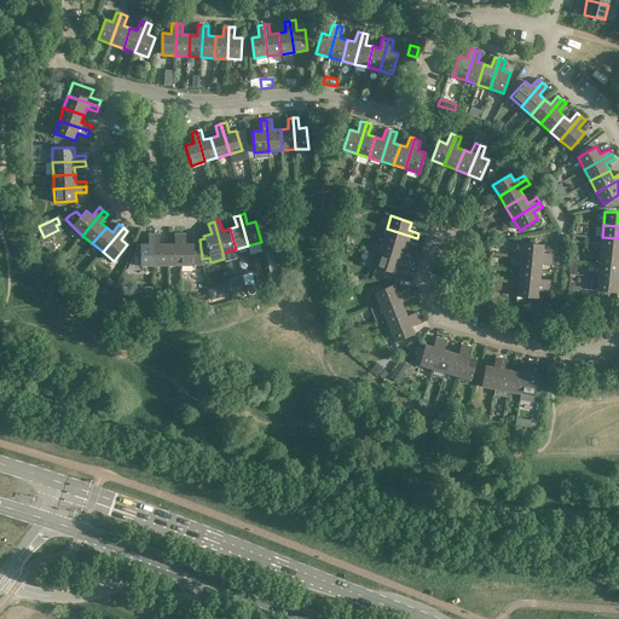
[(417,238),(387,229),(383,242),(404,248),(405,241),(415,243),(417,238)]
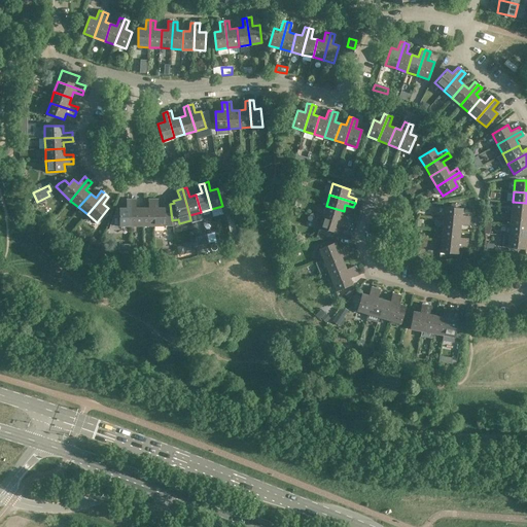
[(132,226),(132,199),(128,199),(128,208),(120,208),(120,226),(132,226)]
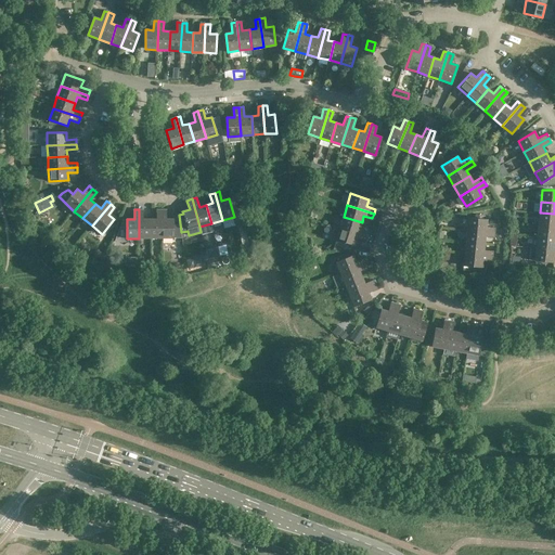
[(139,209),(139,239),(151,239),(151,219),(144,219),(144,209),(139,209)]
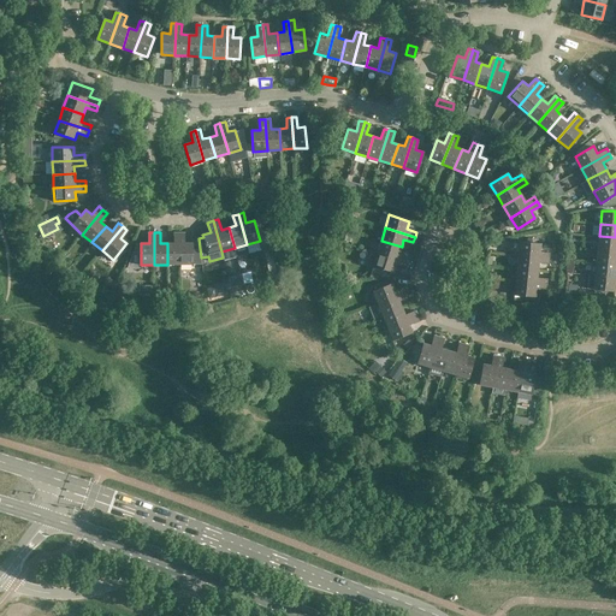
[(173,243),(167,243),(167,265),(179,265),(179,232),(173,232),(173,243)]
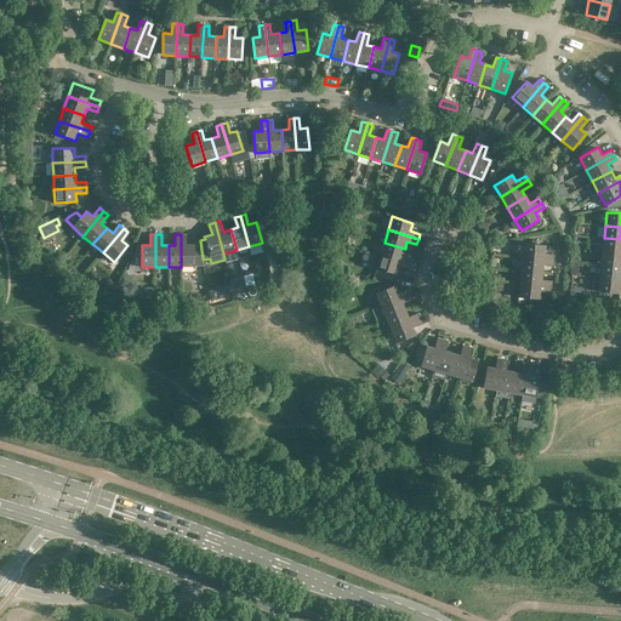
[(181,234),(181,267),(195,267),(195,245),(186,245),(186,234),(181,234)]
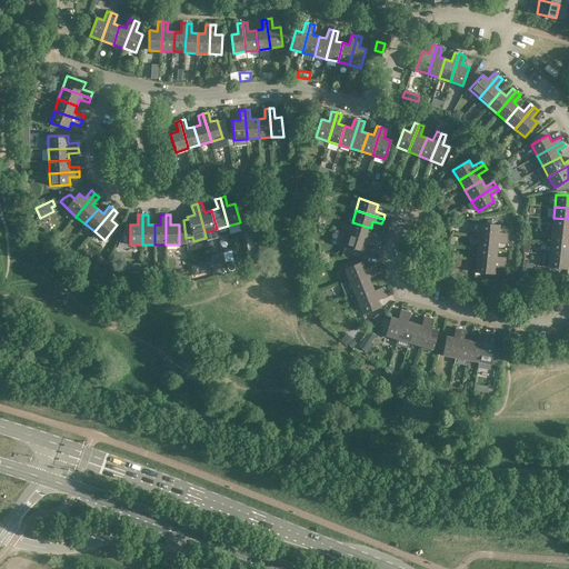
[(568,219),(553,218),(552,230),(568,231),(568,219)]
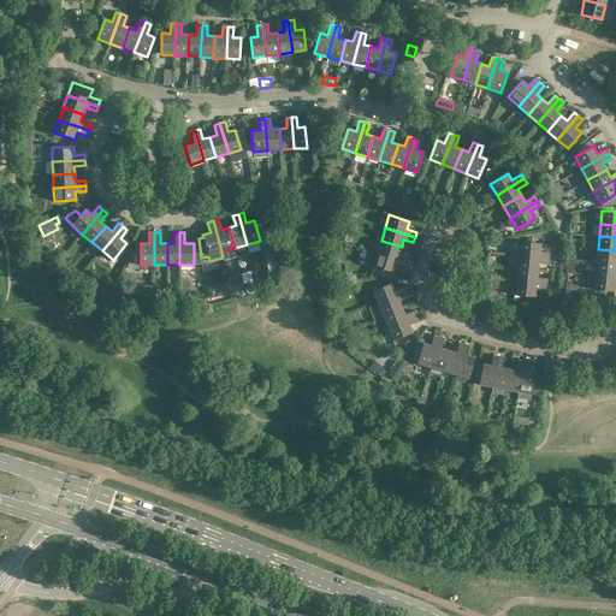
[(381,241),(377,253),(407,262),(409,256),(400,254),(402,247),(381,241)]
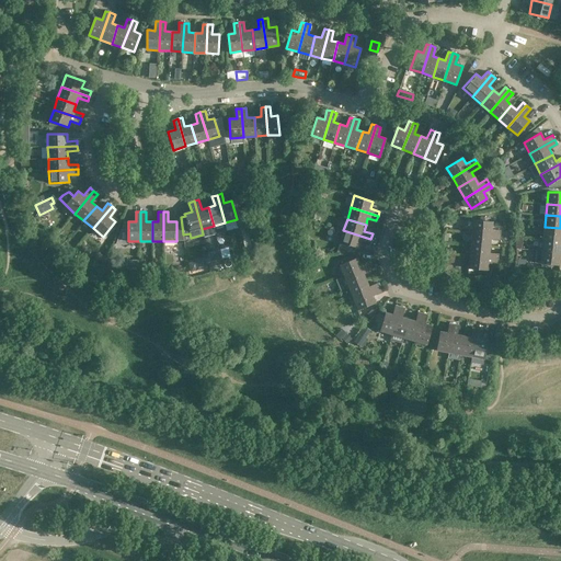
[(472,220),(471,232),(501,235),(501,230),(491,229),(492,221),(472,220)]
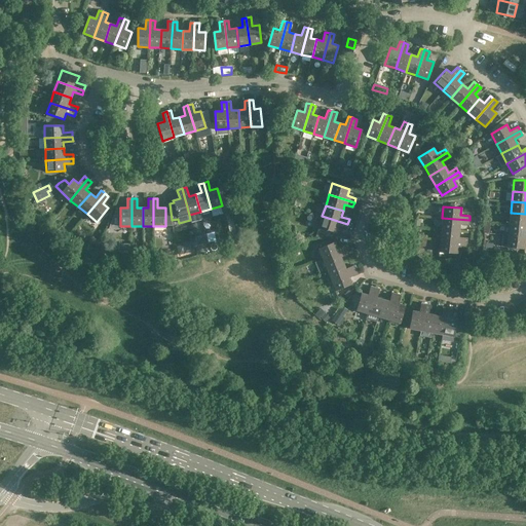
[(525,214),(511,213),(510,224),(525,225),(525,214)]
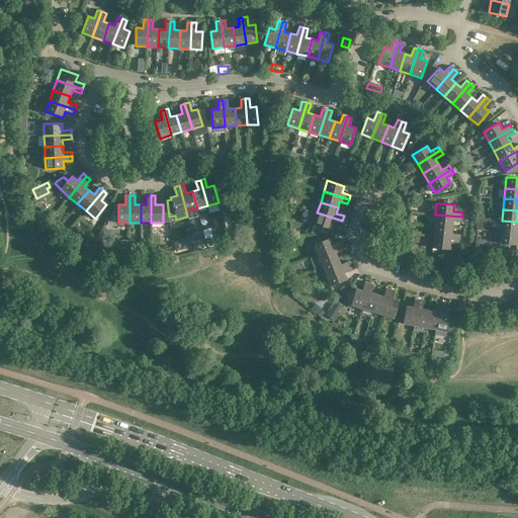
[(342,221),(317,212),(314,224),(331,229),(333,222),(341,225),(342,221)]
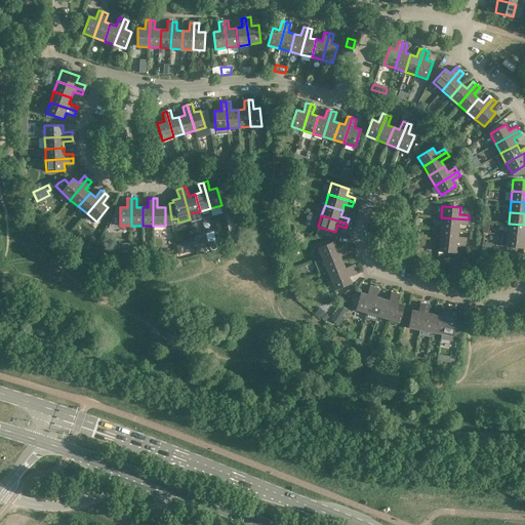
[(469,219),(441,217),(440,229),(458,231),(458,224),(468,225),(469,219)]
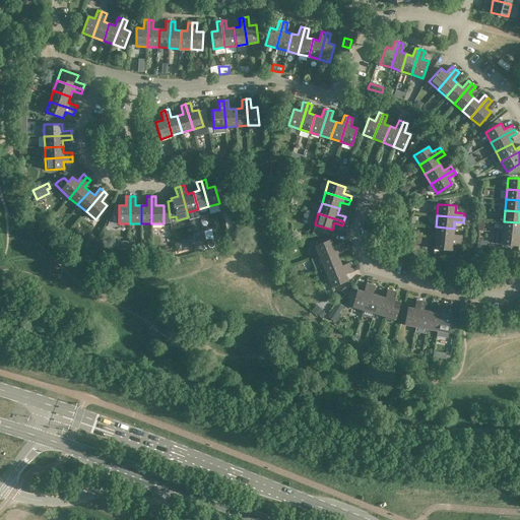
[(519,222),(504,221),(503,233),(519,234),(519,222)]
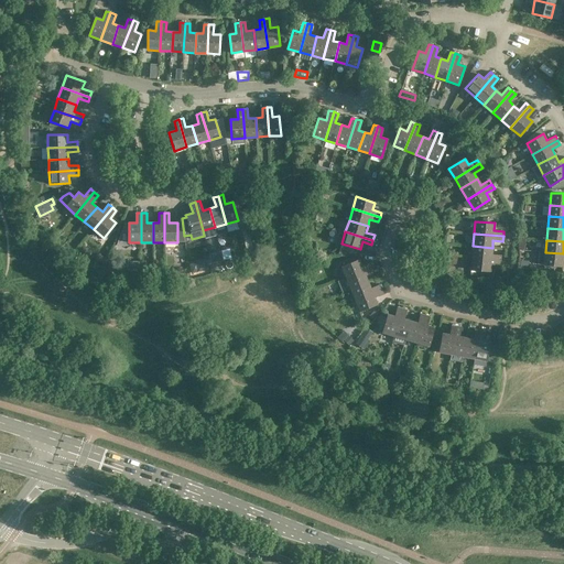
[(220,248),(224,260),(235,257),(231,245),(220,248)]
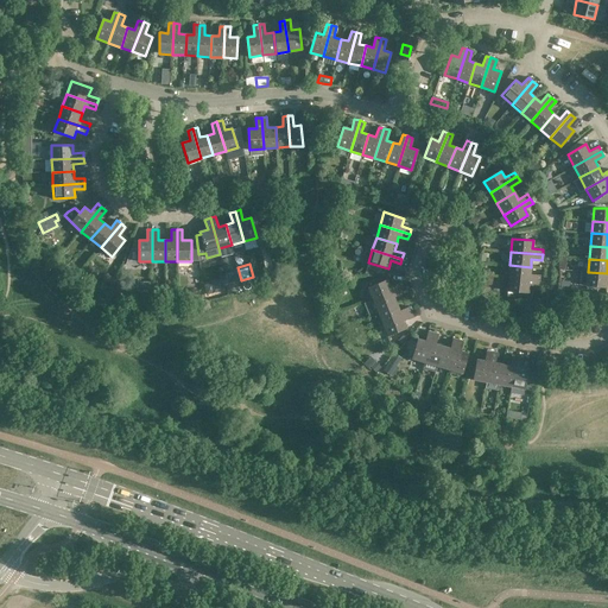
[(510,265),(508,278),(540,280),(540,276),(530,274),(531,267),(510,265)]
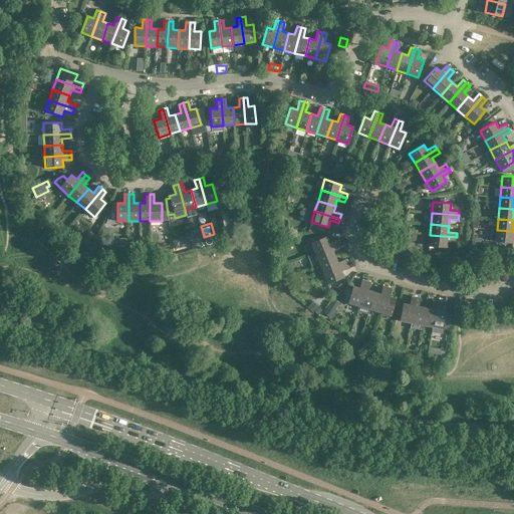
[(513,231),(497,230),(491,229),(490,241),(495,241),(513,243),(513,236),(513,231)]
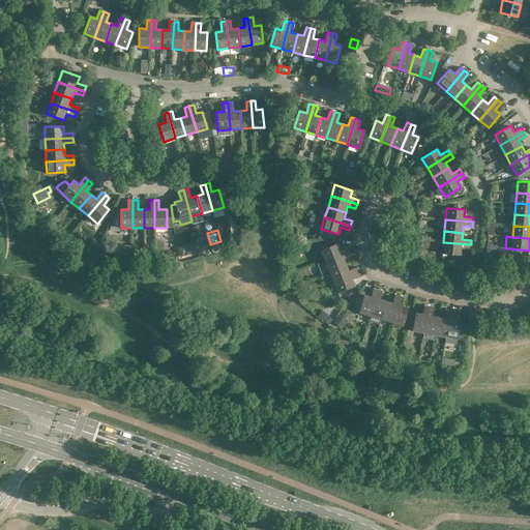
[(199,252),(197,242),(177,247),(179,257),(199,252)]
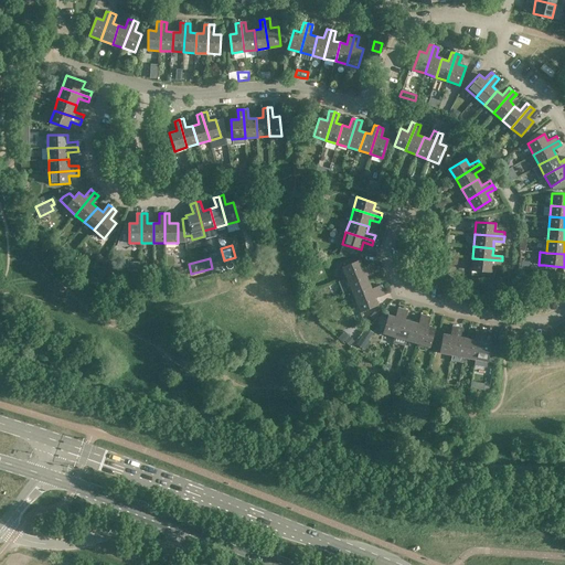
[(502,260),(472,258),(471,270),(491,272),(491,265),(501,266),(502,260)]
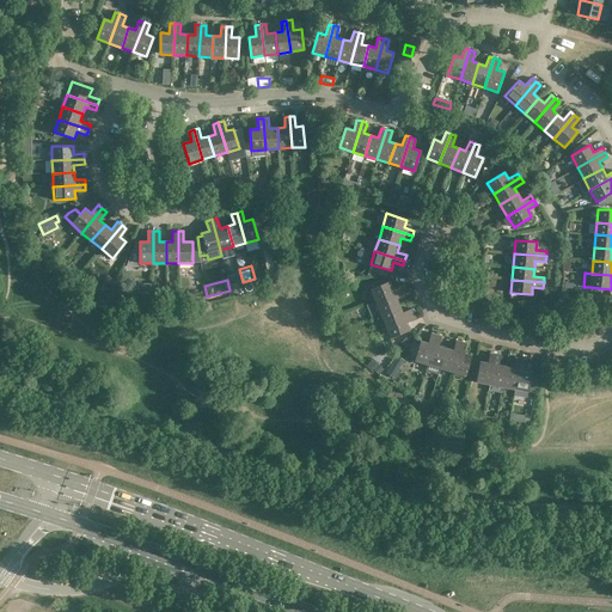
[(392,289),(390,281),(369,289),(375,303),(404,291),(403,285),(392,289)]
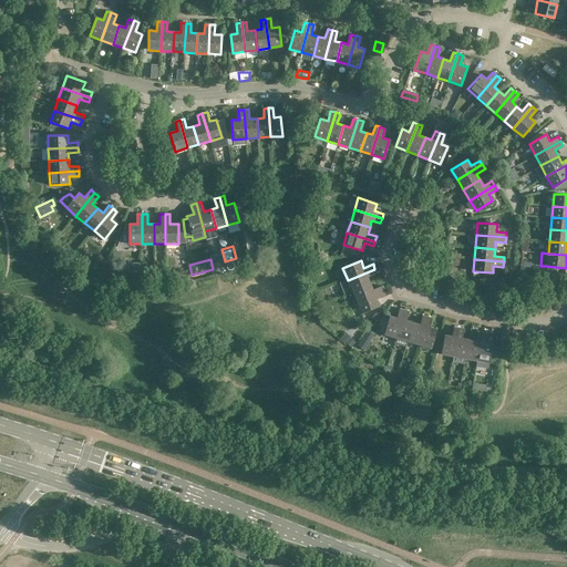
[(106,268),(98,265),(95,272),(104,275),(106,268)]
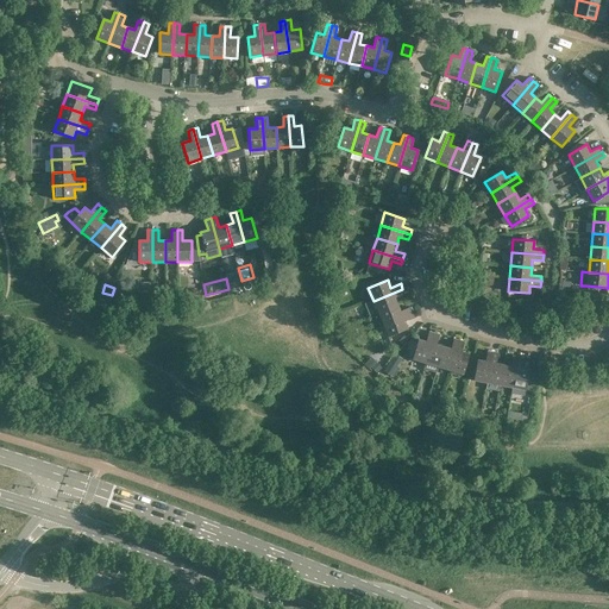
[(374,301),(378,312),(397,305),(395,297),(405,294),(402,289),(374,301)]
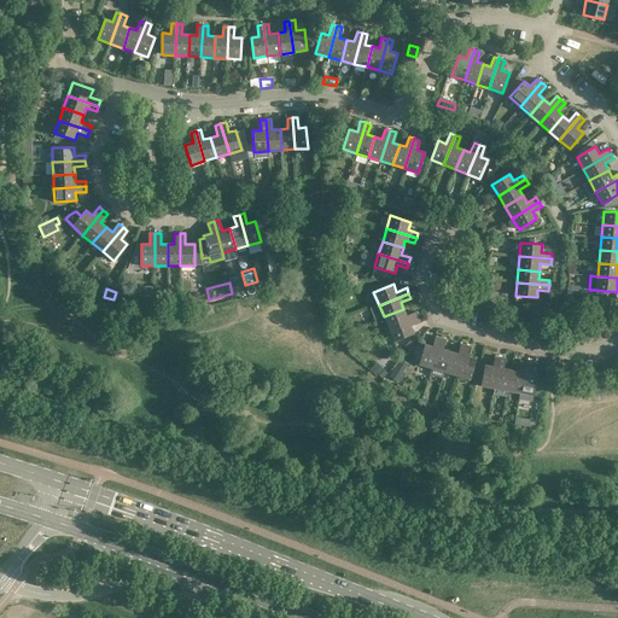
[(417,312),(406,315),(403,309),(384,316),(389,328),(418,316),(417,312)]
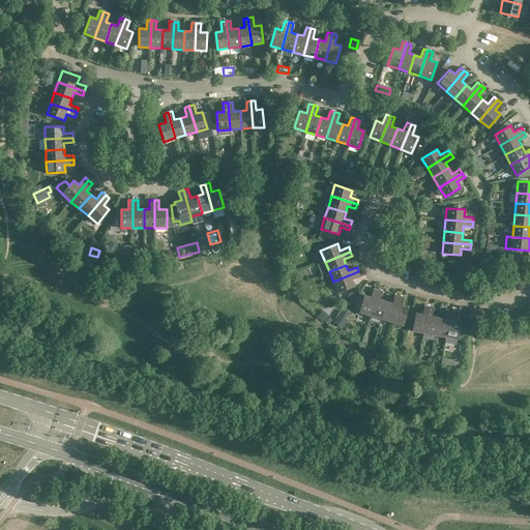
[(360,275),(358,271),(333,282),(337,293),(354,286),(352,280),(360,275)]
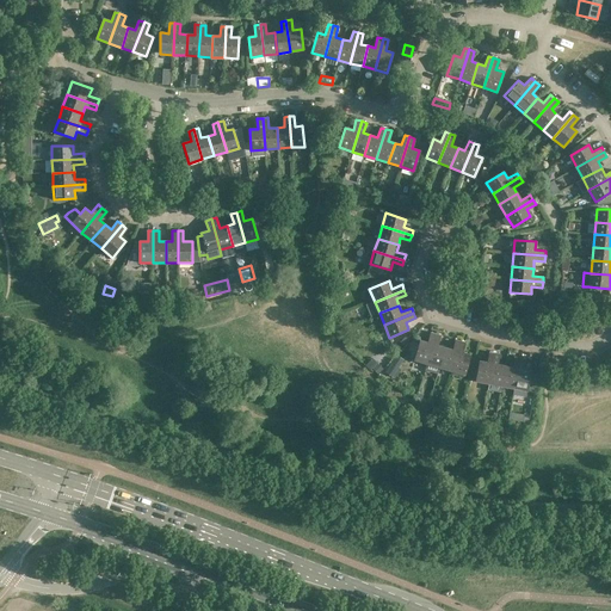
[(413,360),(427,364),(436,334),(431,332),(427,343),(419,340),(413,360)]
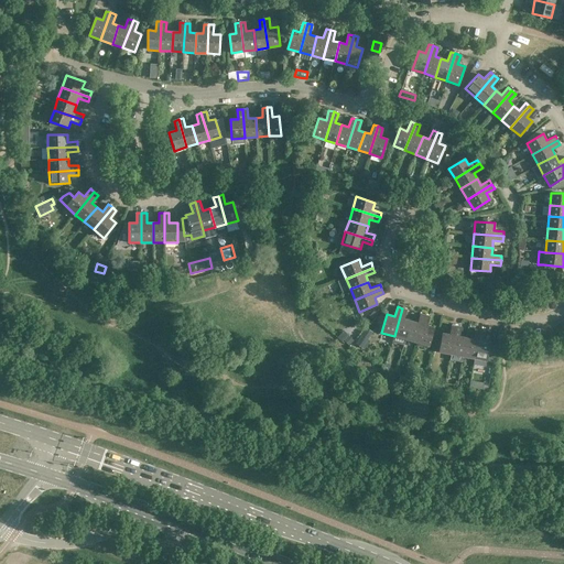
[(394,336),(405,339),(411,321),(404,320),(408,310),(402,308),(394,336)]
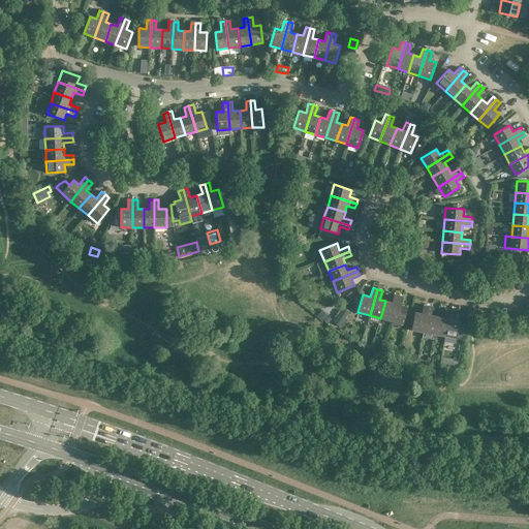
[(392,303),(385,301),(380,318),(391,321),(399,296),(395,293),(392,303)]
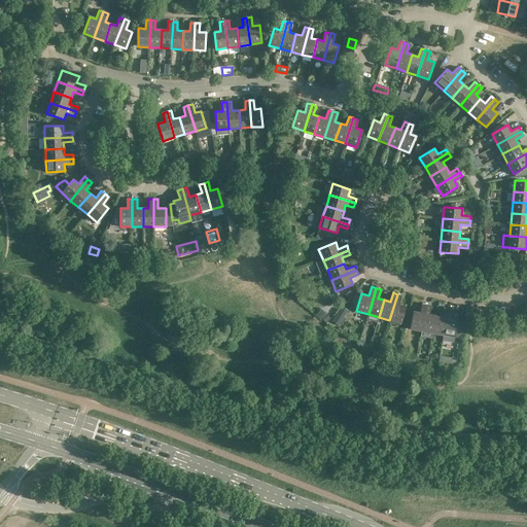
[(399,305),(401,295),(397,294),(389,320),(400,323),(406,307),(399,305)]
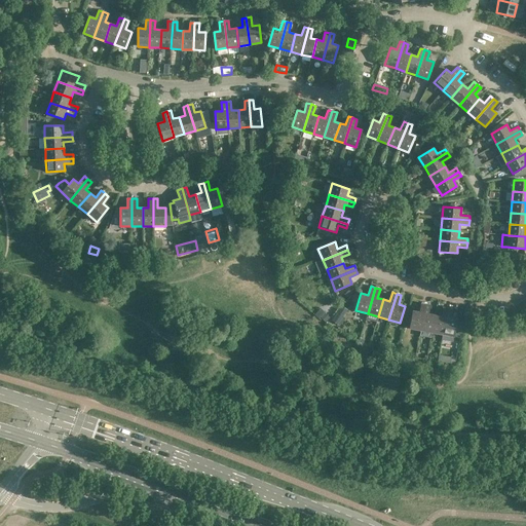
[(426,303),(421,303),(419,312),(412,310),(409,329),(420,331),(421,331),(426,303)]
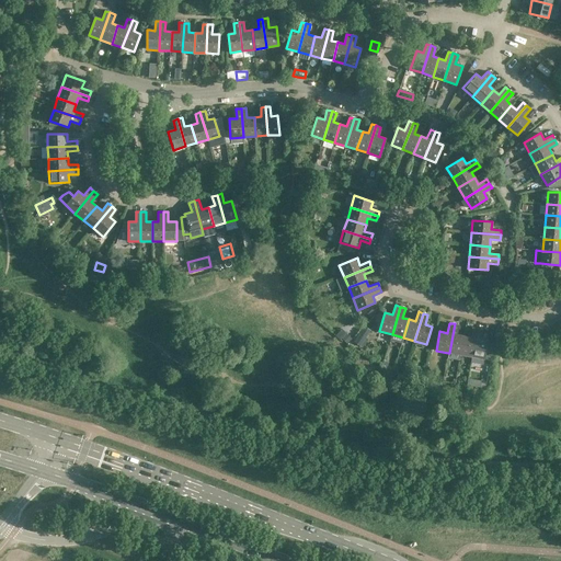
[(449,353),(448,353),(447,357),(459,361),(460,355),(464,335),(457,334),(459,324),(455,323),(449,353)]
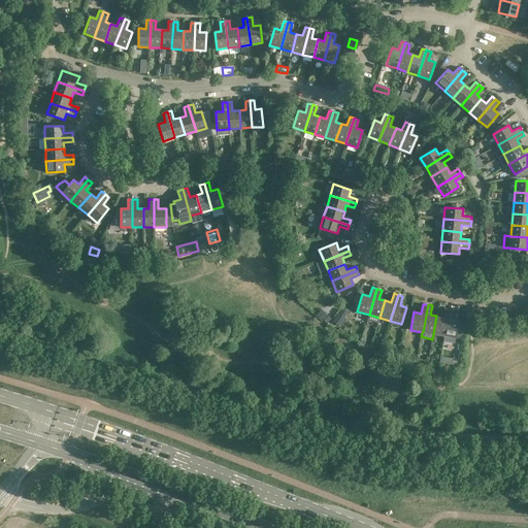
[(443,317),(436,316),(433,334),(443,336),(449,308),(444,308),(443,317)]
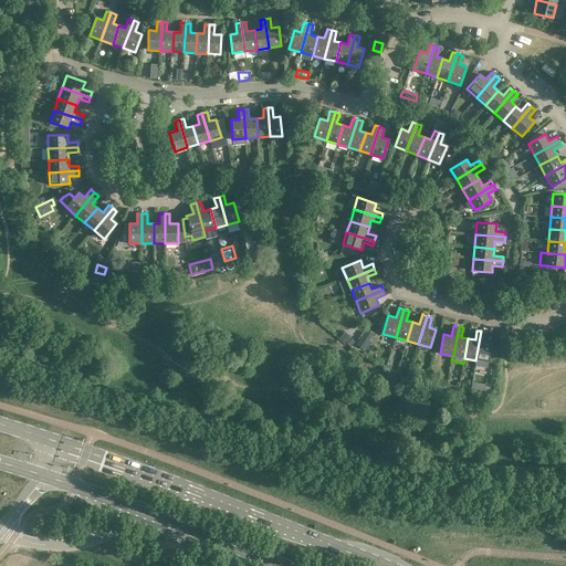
[(481,331),(475,360),(474,365),(488,368),(488,363),(489,363),(491,349),(492,343),(484,342),(486,332),(481,331)]
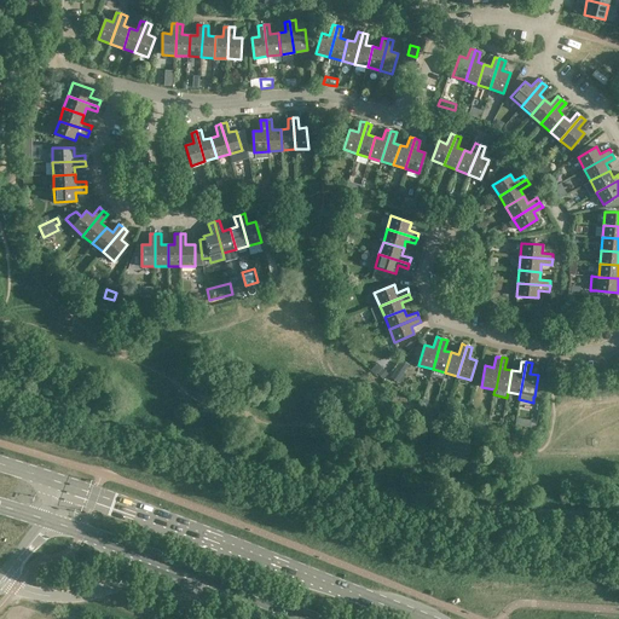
[(382,380),(388,374),(383,368),(377,374),(382,380)]
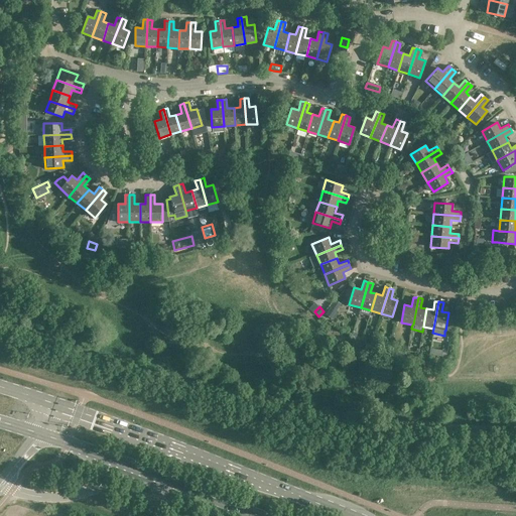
[(339,311),(330,306),(325,314),(334,319),(339,311)]
